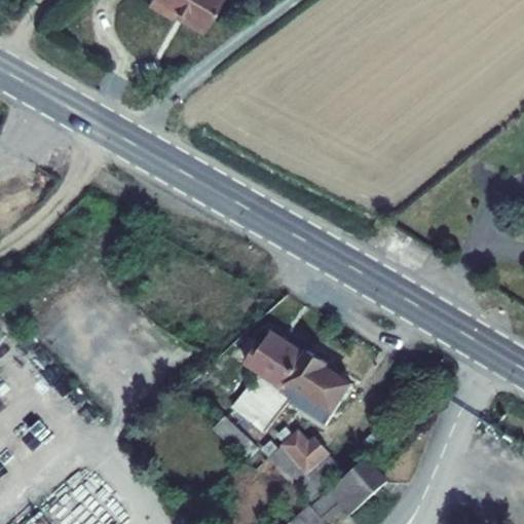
[(145,0),(167,13),(171,7),(175,10),(178,16),(199,29),(216,0),(145,0)]
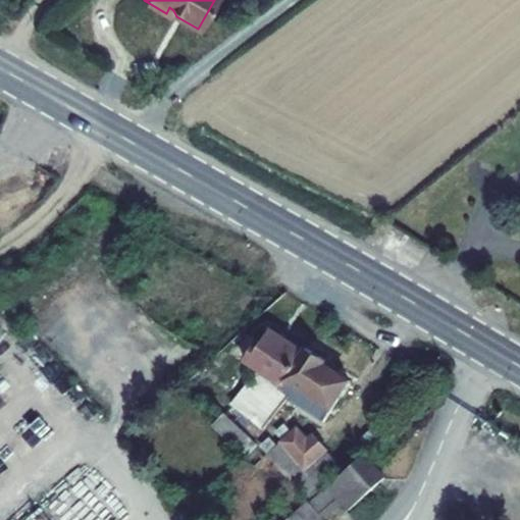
[(242,362),(279,387),(277,391),(253,373),(229,403),(262,427),(286,399),(321,420),(338,395),(342,395),(347,387),(345,384),(349,378),(325,364),(326,361),(306,349),(303,353),(269,330),(259,345),(255,342),(242,362)]
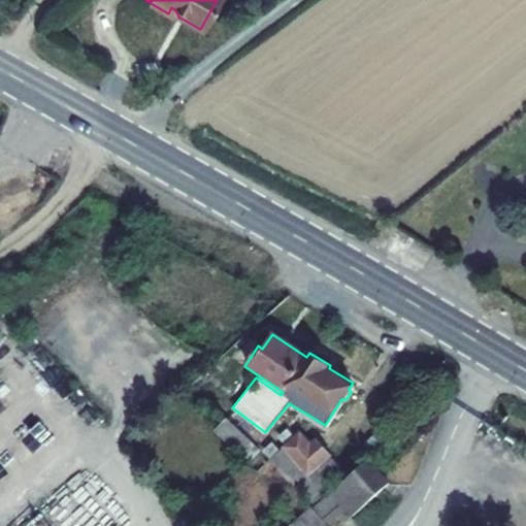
[(249,440),(225,417),(212,429),(237,453),(249,440)]
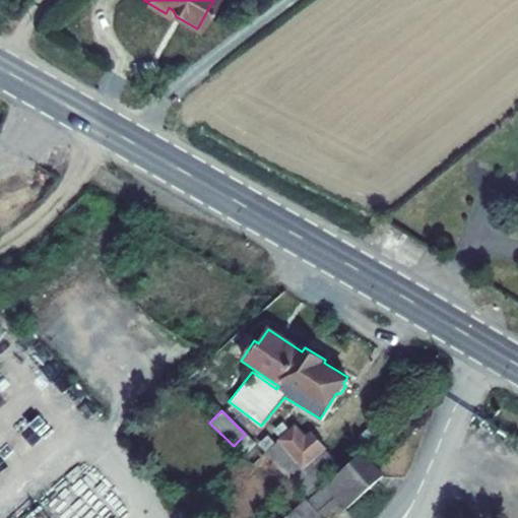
[(306,498),(341,465),(310,430),(305,434),(296,425),(287,432),(279,439),(272,446),(264,453),(306,498)]
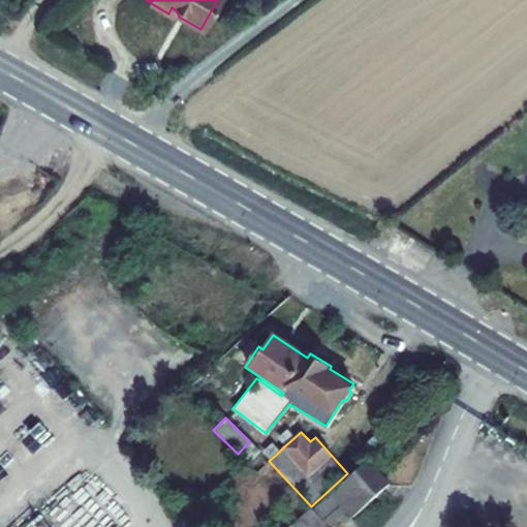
[(287,433),(279,441),(284,446),(292,439),(287,433)]
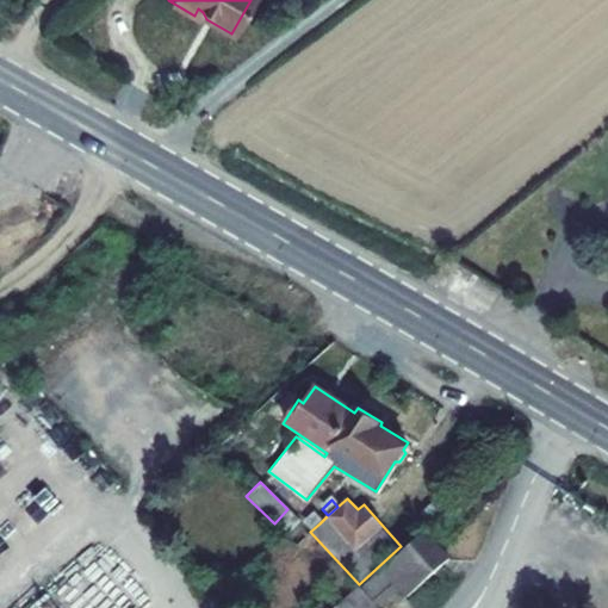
[(283,532),(297,517),(287,509),(274,523),(283,532)]
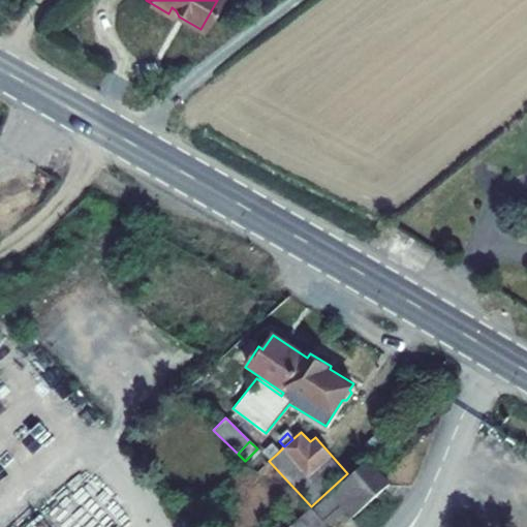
[(271,447),(264,454),(269,461),(277,454),(271,447)]
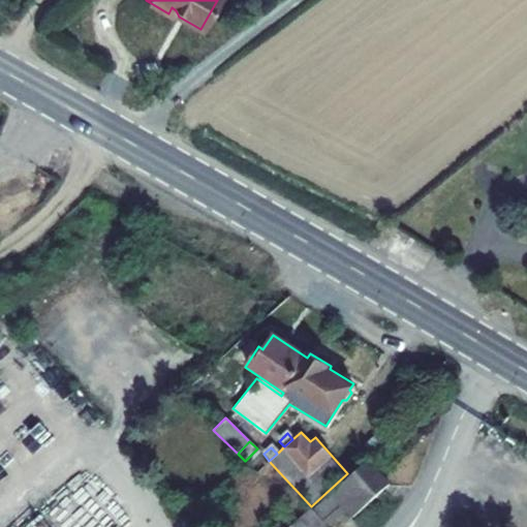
[(353,514),(390,483),(368,459),(291,526),(327,526),(322,521),(344,502),(348,507),(353,514)]
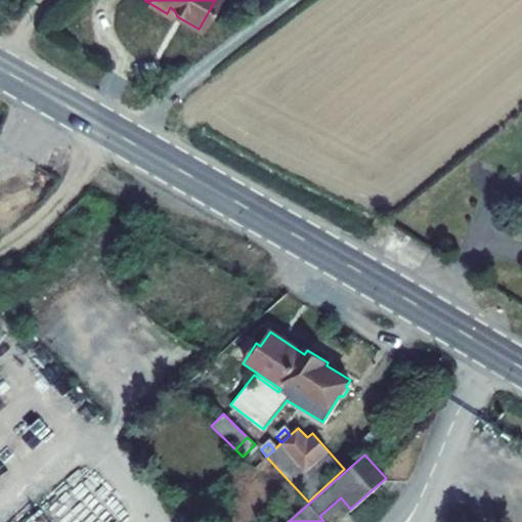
[(323,521),(345,503),(341,497),(319,516),(323,521)]
